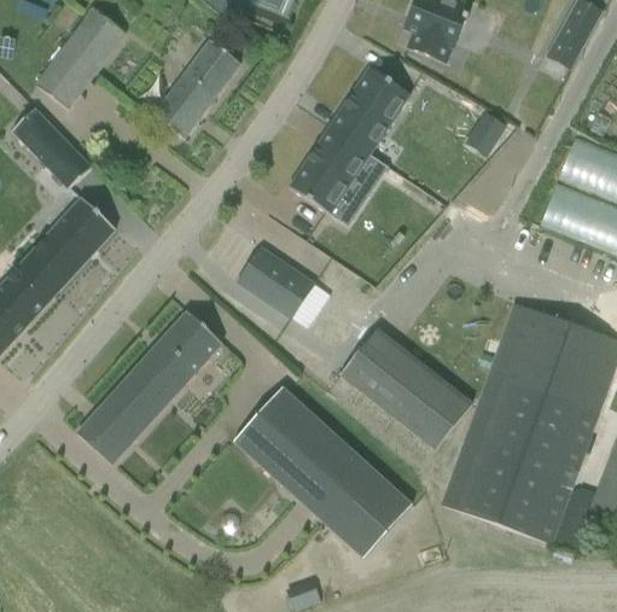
[(211,0),(225,12),(230,0),(211,0)]
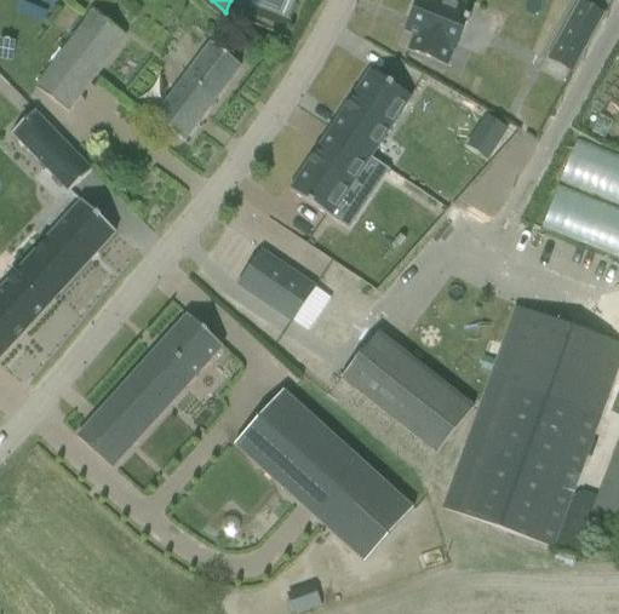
[(474,4),(464,0),(414,0),(412,5),(416,6),(407,27),(417,30),(411,46),(448,61),(454,46),(457,46),(474,4)]
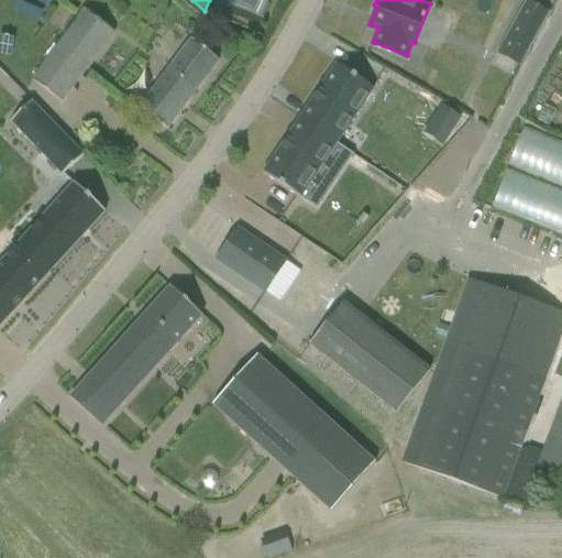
[(549,9),(533,0),(526,0),(499,50),(520,61),(549,9)]
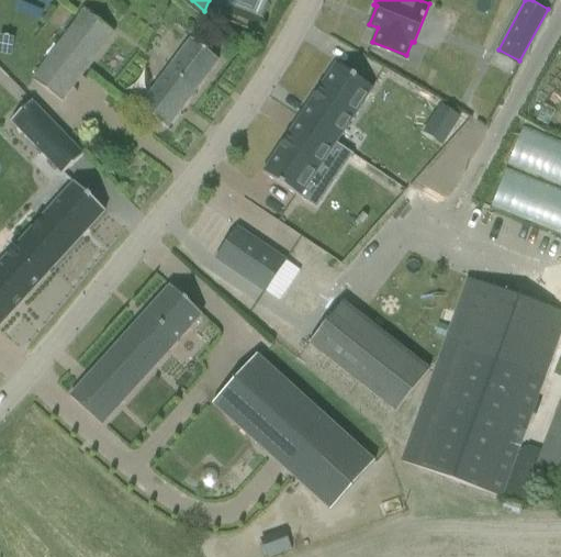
[(33,75),(64,98),(114,29),(83,6),(33,75)]
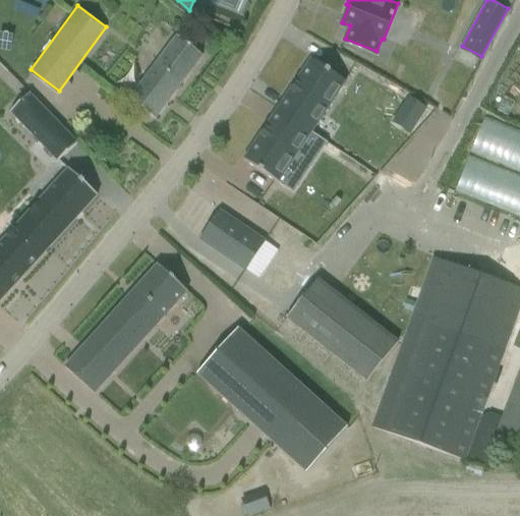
[(130,96),(156,115),(204,53),(177,33),(130,96)]
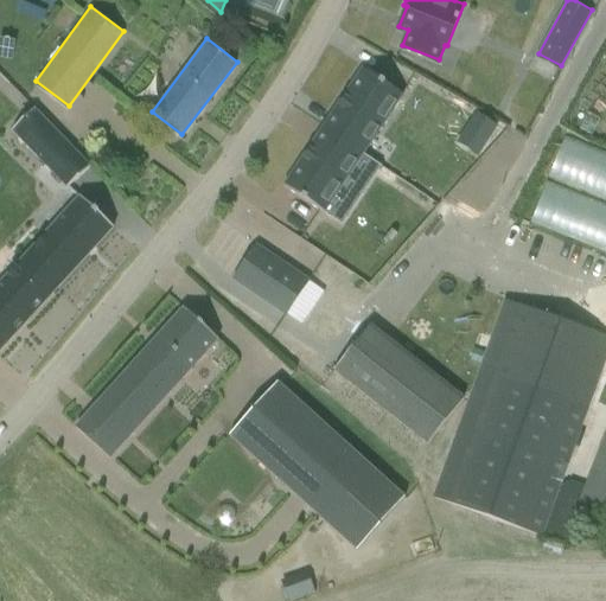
[(363,64),(324,123),(363,149),(403,91),(363,64)]
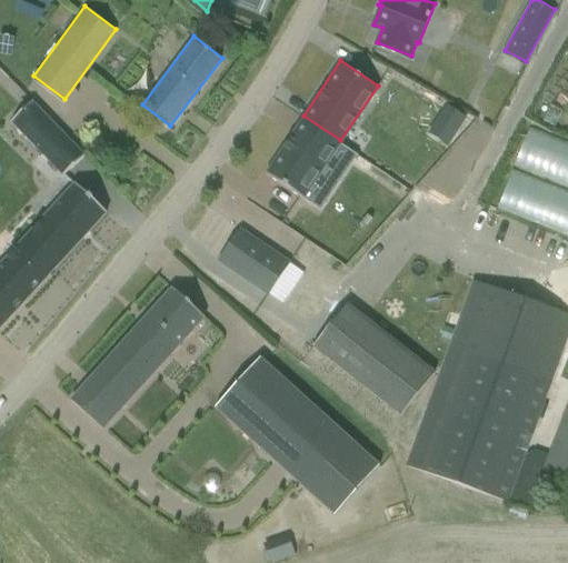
[(12,119),(65,172),(86,152),(33,99),(12,119)]
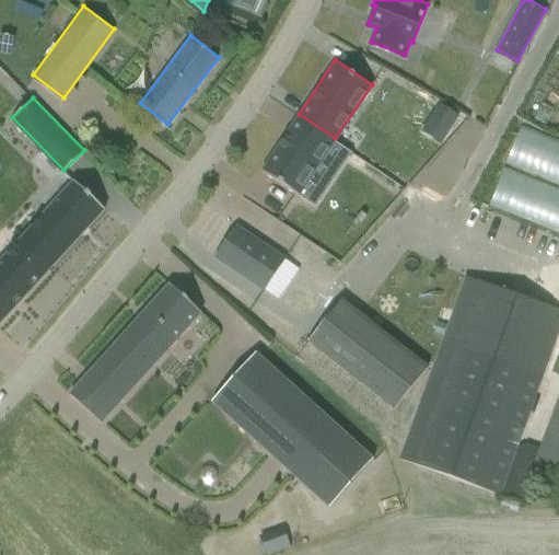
[(299,114),(263,169),(299,193),(335,138),(299,114)]
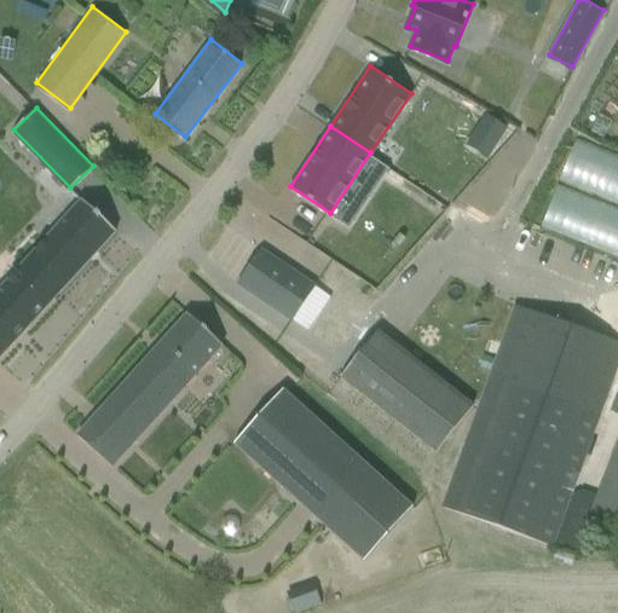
[(24,264),(57,294),(116,227),(82,196),(22,262),(24,264)]
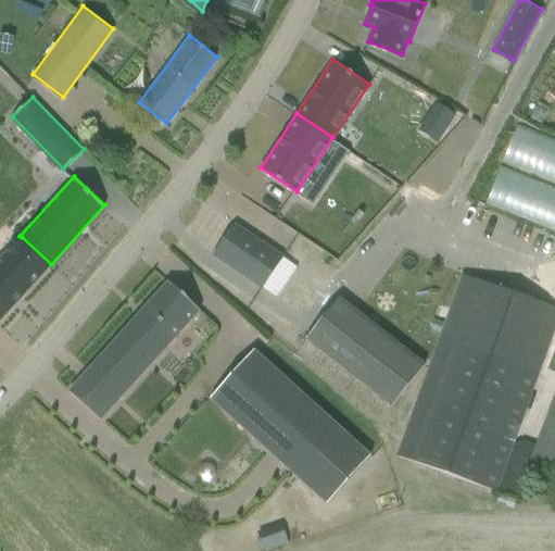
[(235,222),(214,252),(263,285),(284,254),(235,222)]
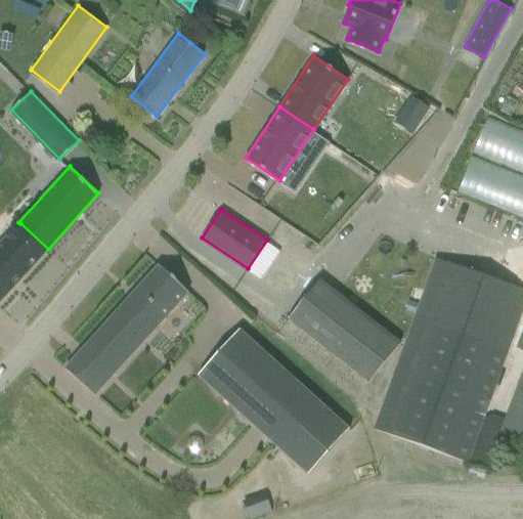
[(20,223),(0,245),(0,300),(48,249),(20,223)]
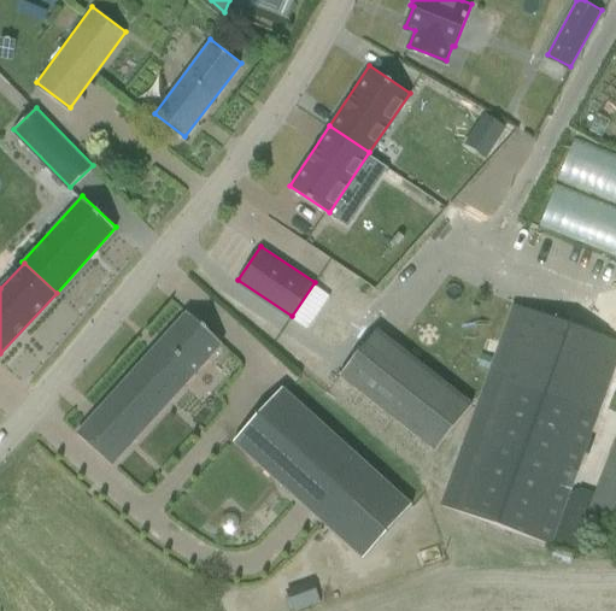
[(598,412),(615,365),(615,338),(514,300),(441,501),(533,534),(580,406),(598,412)]
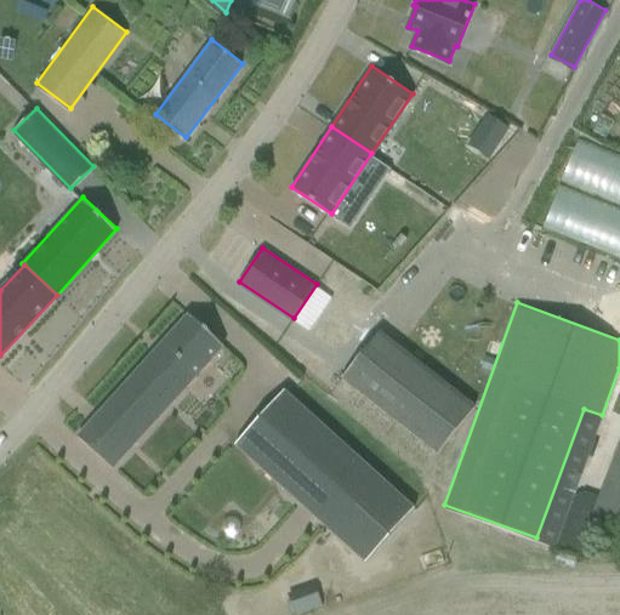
[(79,434),(113,465),(223,342),(189,312),(79,434)]
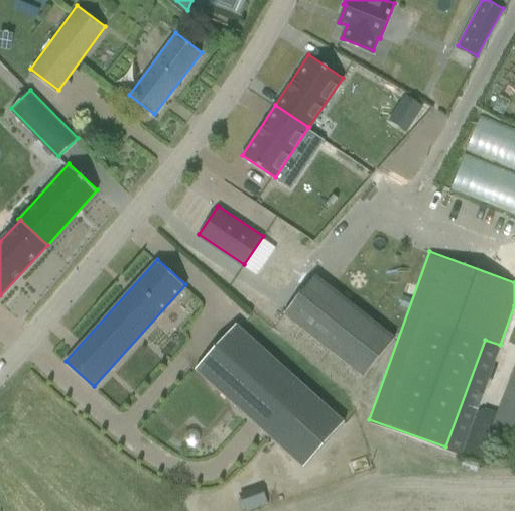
[(395,336),(315,273),(284,311),(364,375),(395,336)]
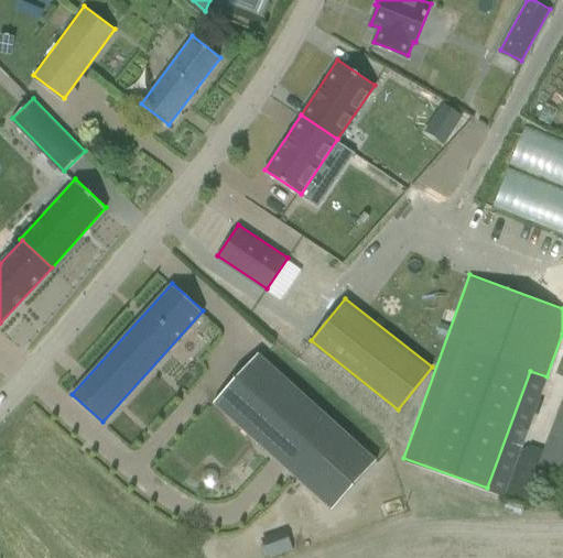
[(216,401),(333,506),(377,458),(259,352),(216,401)]
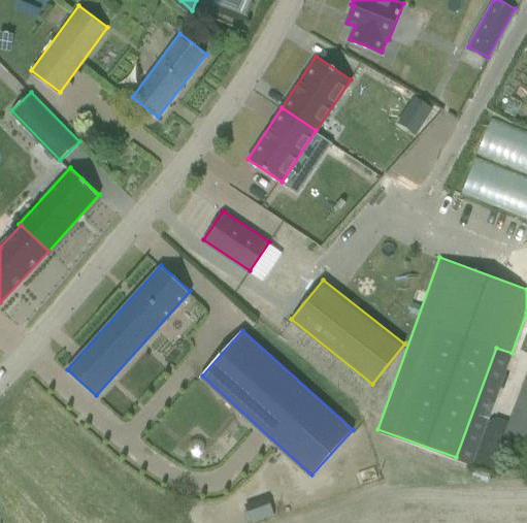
[(526,377),(504,434),(526,443),(526,377)]
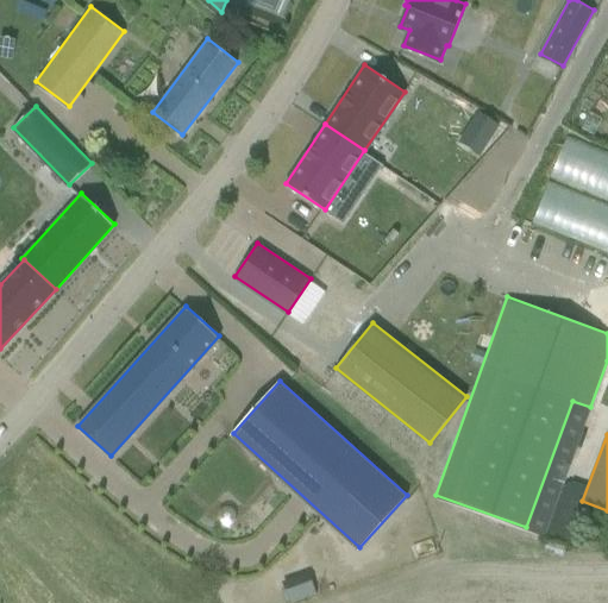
[(220,509),(219,514),(221,519),(225,521),(230,522),(233,520),(237,516),(237,512),(236,508),(232,504),(227,504),(223,506),(220,509)]
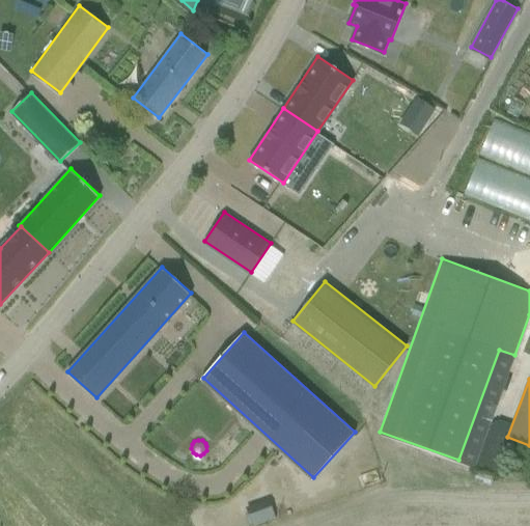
[(251,521),(276,516),(274,501),(248,507),(251,521)]
